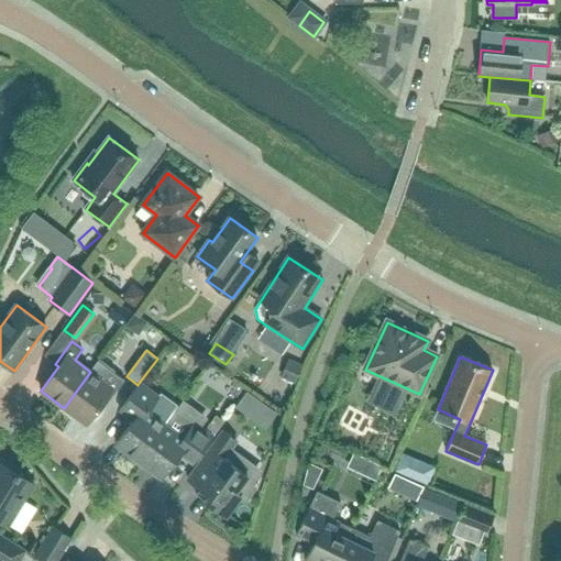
[(289,359),(281,377),(295,384),(296,383),(304,365),(289,359)]
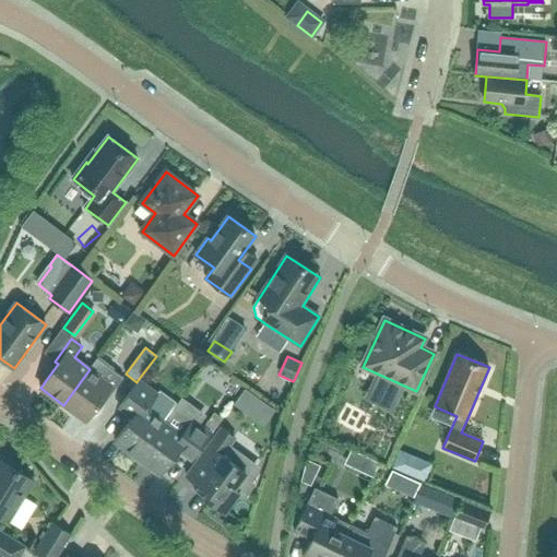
[(107,400),(123,378),(114,370),(106,381),(90,369),(63,405),(86,422),(104,398),(107,400)]
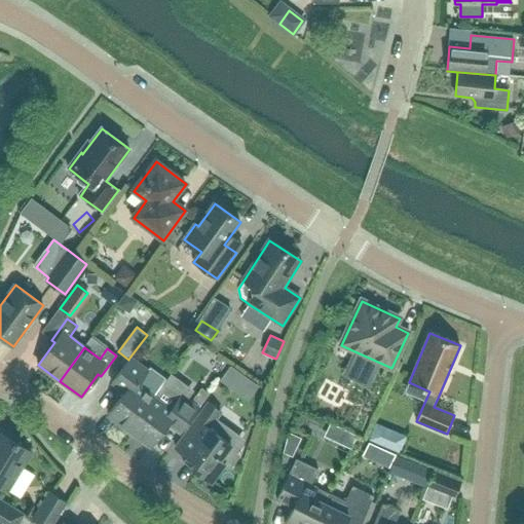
[(129,358),(128,360),(112,382),(125,393),(108,415),(129,432),(154,398),(167,380),(151,368),(148,371),(129,358)]
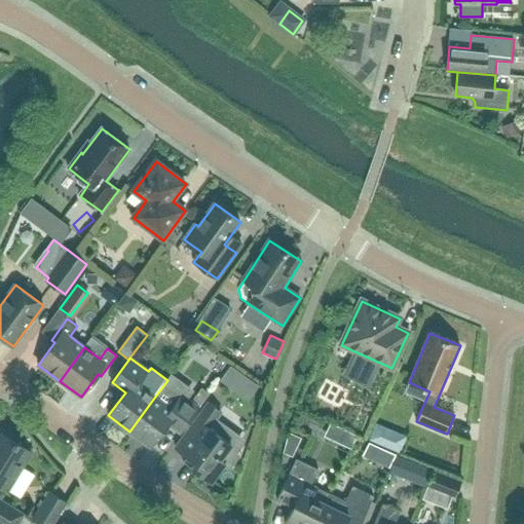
[(154,398),(129,432),(151,447),(169,424),(181,434),(199,409),(181,396),(172,409),(154,398)]
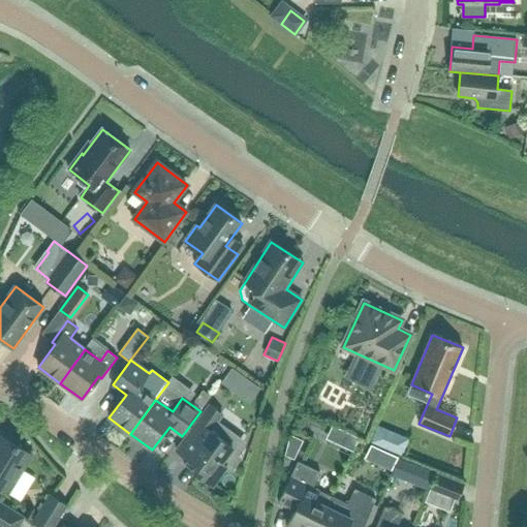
[(210,406),(177,451),(188,459),(184,464),(213,485),(224,469),(233,475),(243,461),(238,458),(247,445),(216,423),(222,414),(210,406)]
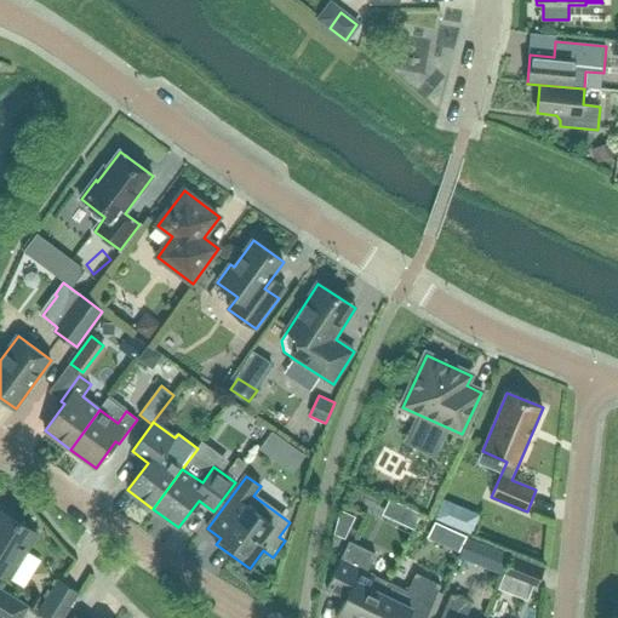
[(480,515),(442,499),(434,519),(471,534),(480,515)]
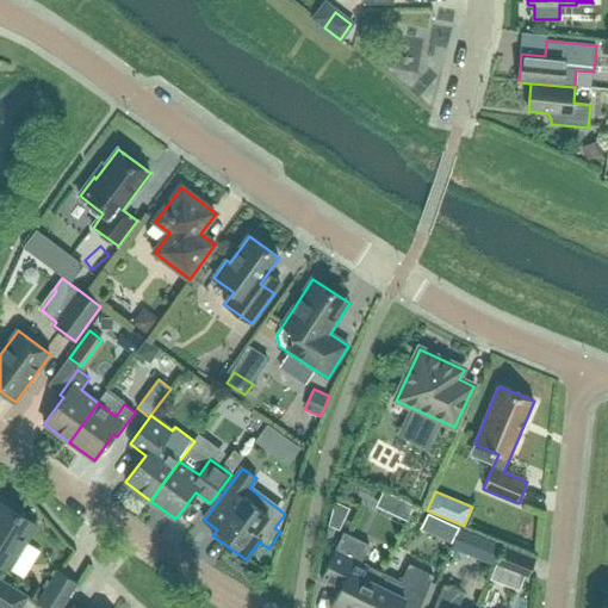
[(0,565),(8,571),(10,569),(24,577),(39,552),(26,543),(37,526),(2,503),(0,507),(0,565)]
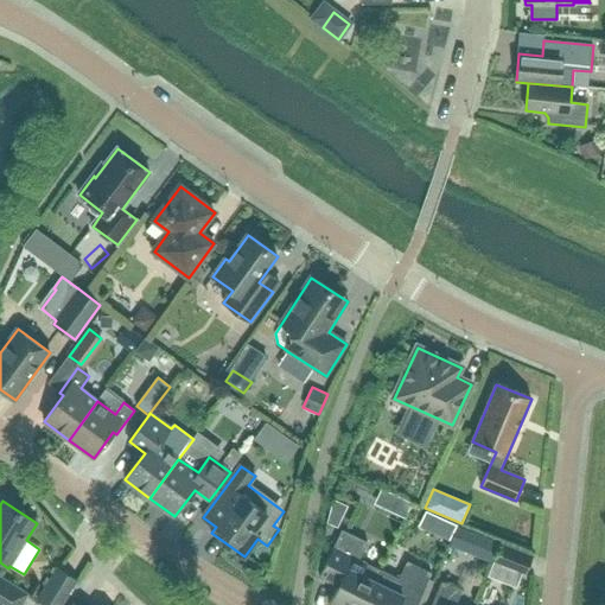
[(342,530),(346,510),(335,507),(329,527),(342,530)]
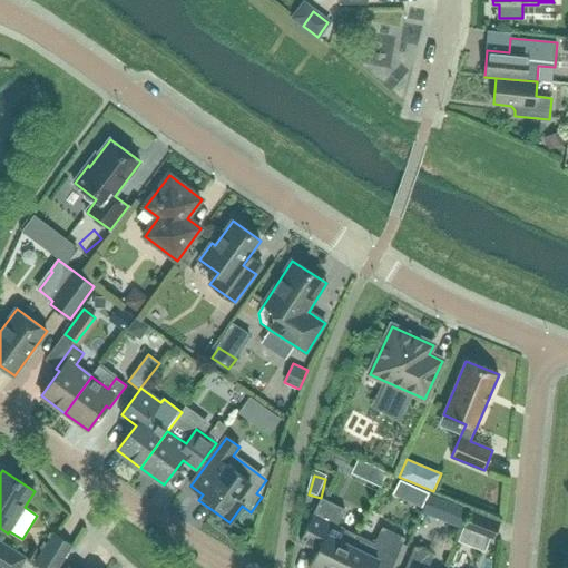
[(393,496),(422,509),(430,493),(401,480),(393,496)]
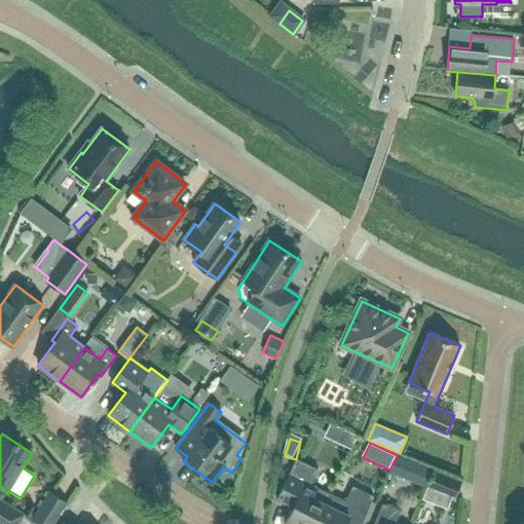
[(391,470),(428,484),(434,472),(397,456),(391,470)]
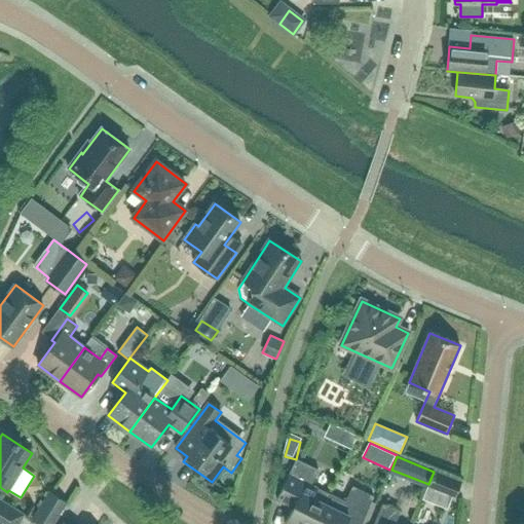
[(293,508),(286,523),(314,523),(325,503),(330,494),(311,485),(319,470),(297,459),(276,500),(293,508)]
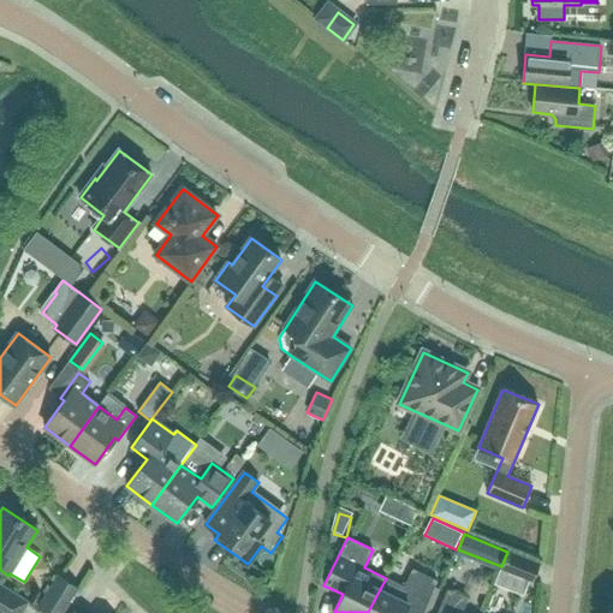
[(533,582),(540,564),(509,551),(501,569),(533,582)]
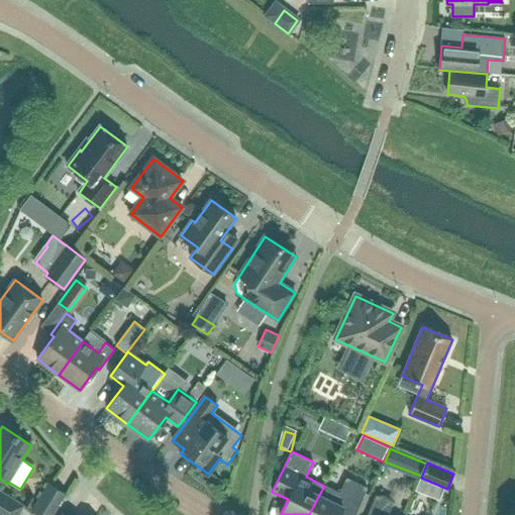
[(319,495),(309,514),(338,514),(342,508),(354,514),(356,514),(368,489),(347,479),(339,493),(336,492),(324,486),(319,495)]
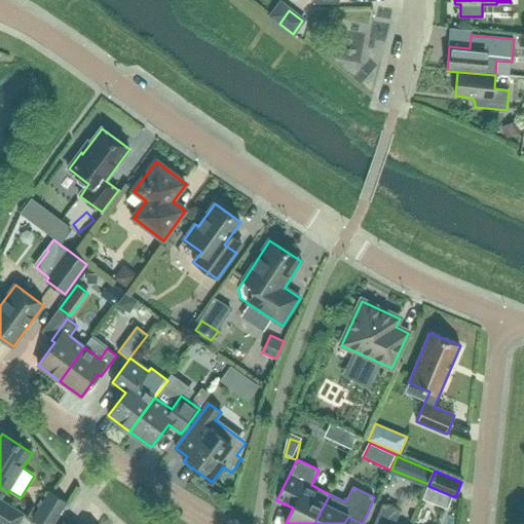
[(52,523),(66,502),(50,493),(33,521),(37,523),(52,523)]
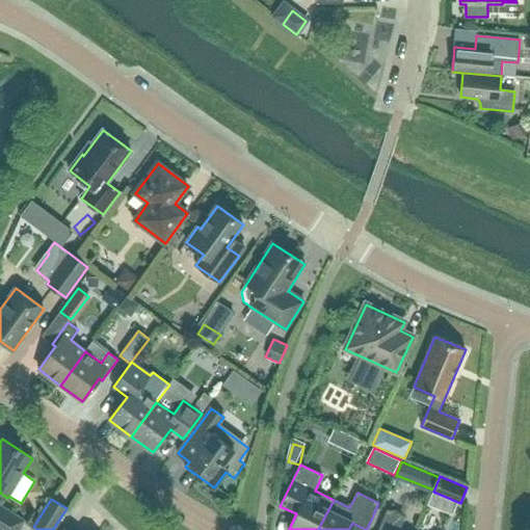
[(18,529),(24,521),(0,505),(0,529),(18,529)]
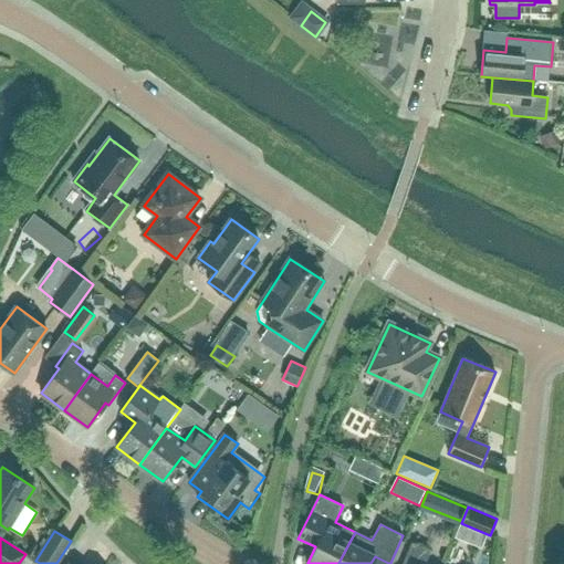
[(426,563),(430,551),(411,543),(404,563),(426,563)]
